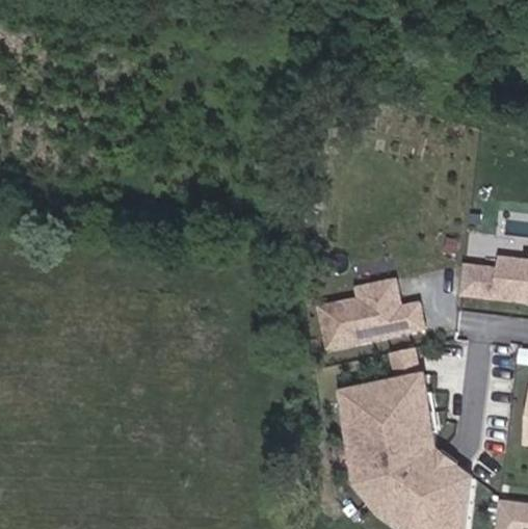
[(527,257),(498,255),(496,266),(462,262),(458,292),(527,299),(527,257)]
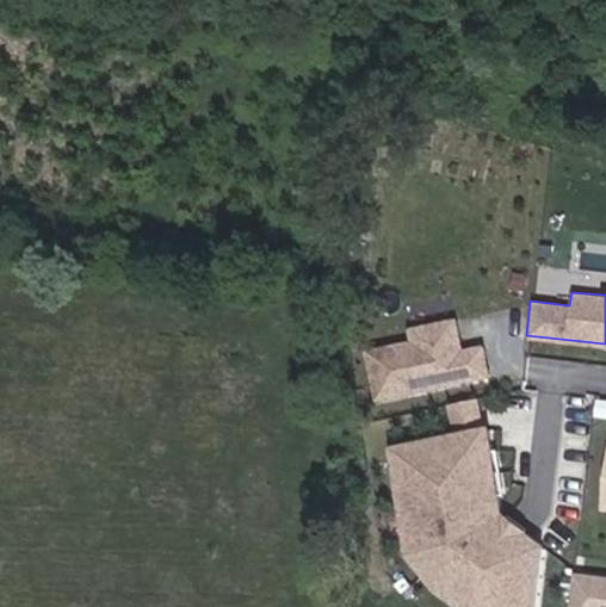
[(453,317),(408,327),(410,339),(364,347),(375,397),(487,375),(481,345),(451,351),(450,344),(459,342),(453,317)]
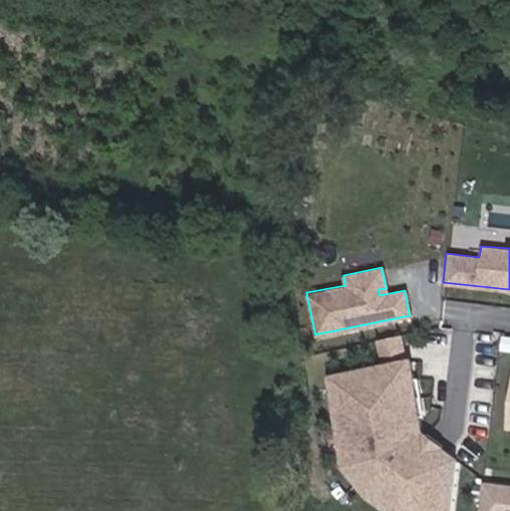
[(381,359),(409,355),(405,332),(377,336),(381,359)]
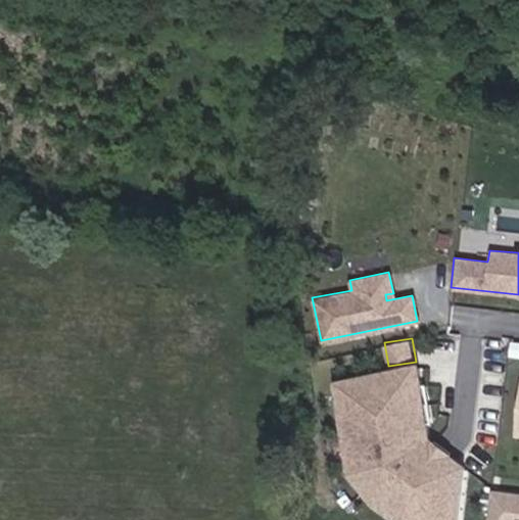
[(457,519),(464,467),(446,455),(443,457),(429,446),(431,443),(427,440),(424,421),(420,422),(415,386),(419,385),(416,366),(341,381),(344,398),(339,399),(343,430),(348,430),(351,446),(346,447),(350,473),(375,503),(395,518),(398,514),(407,519),(457,519)]
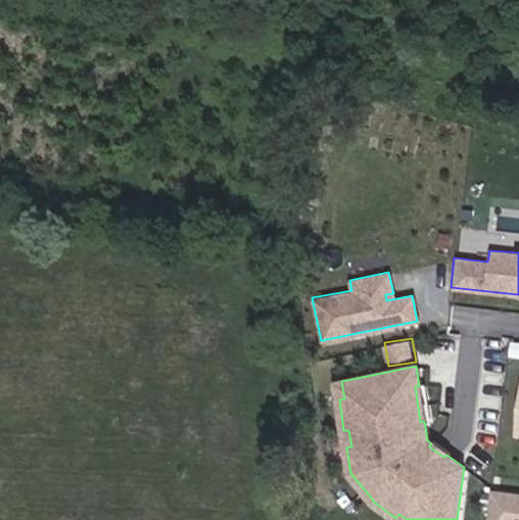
[(518,519),(518,488),(489,485),(484,519),(518,519)]
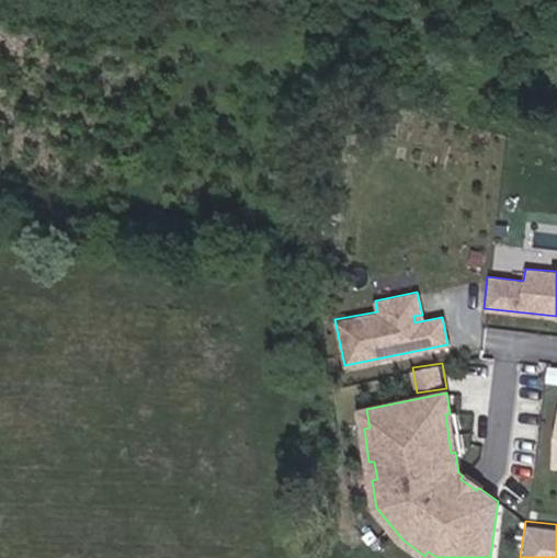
All buildings are outlined.
